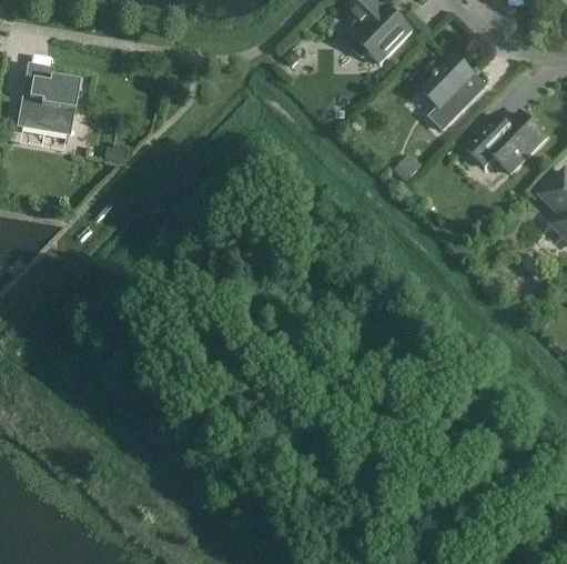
[(357,0),(355,2),(347,10),(357,20),(350,28),(356,34),(354,36),(356,38),(351,44),(363,56),(368,50),(381,61),(412,29),(386,3),(383,7),(378,1),(377,0),(357,0)]
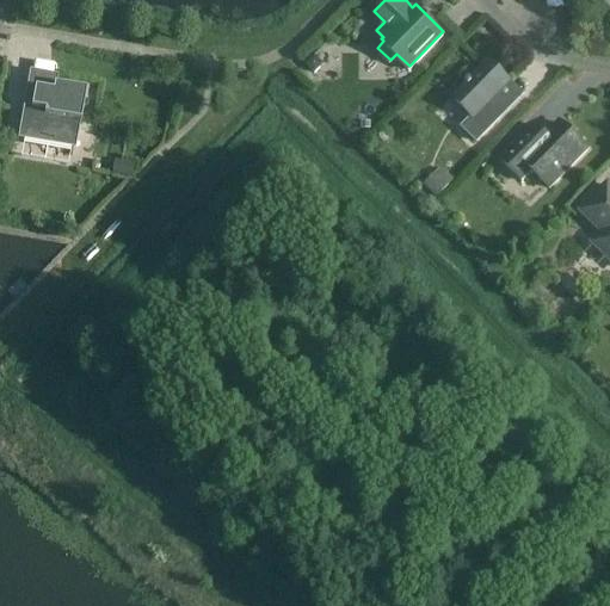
[(338,45),(321,45),(320,66),(338,67),(338,45)]
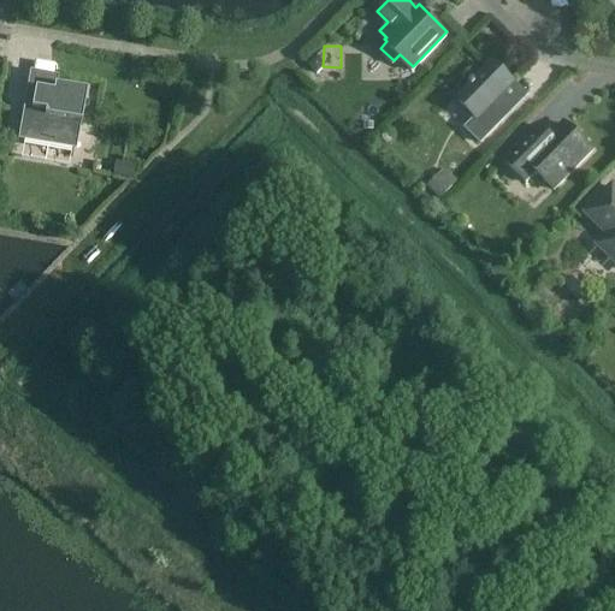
[(318,70),(321,66),(323,57),(318,52),(308,60),(318,70)]
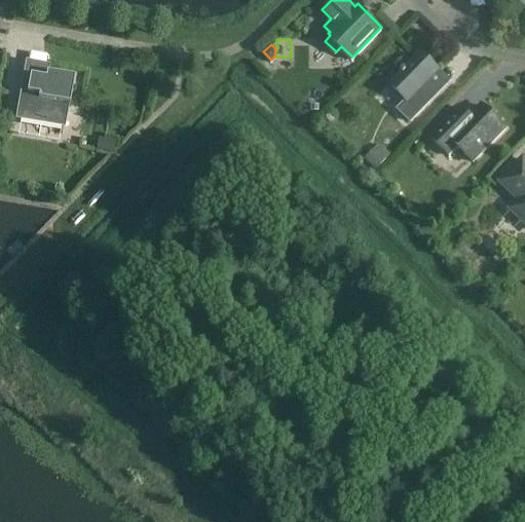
[(400,107),(411,118),(432,97),(421,86),(439,68),(421,50),(390,81),(408,98),(400,107)]
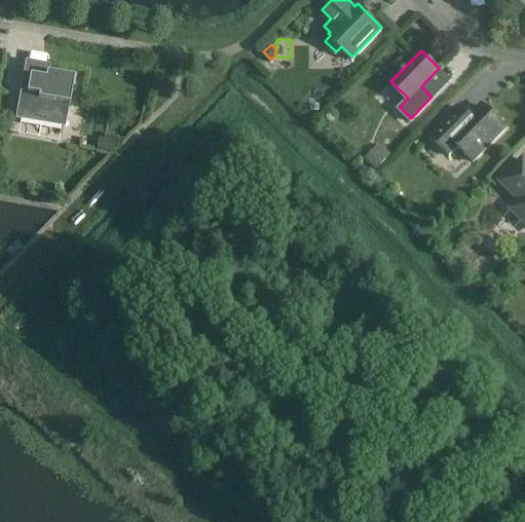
[(23,88),(17,115),(64,123),(68,102),(70,103),(74,75),(47,71),(46,76),(31,73),(28,89),(23,88)]
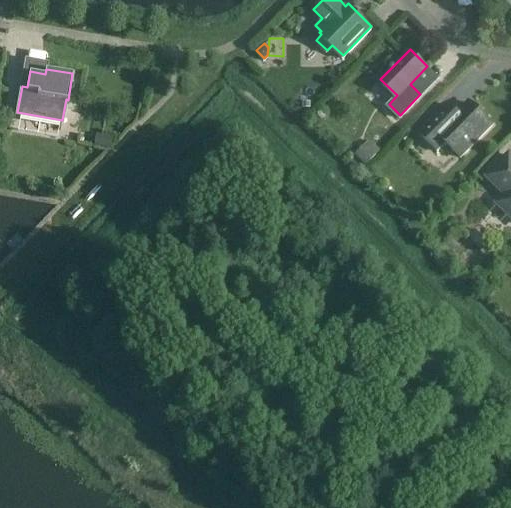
[(438,149),(447,140),(461,154),(493,122),(469,99),(458,111),(448,101),(420,130),(438,149)]
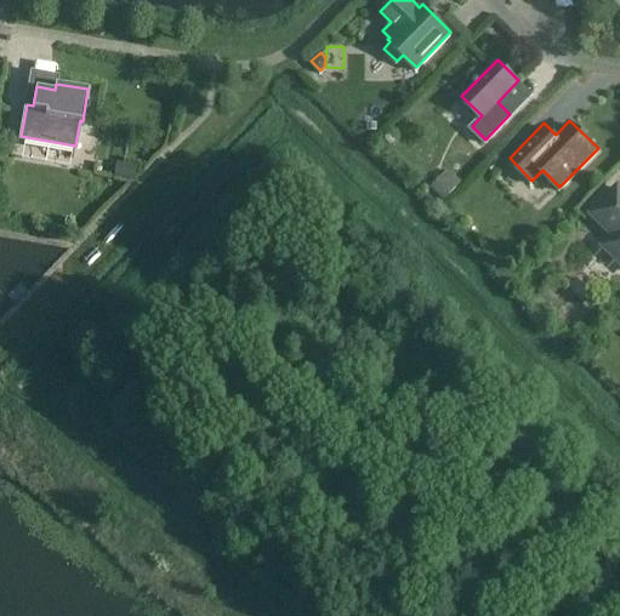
[(117,159),(114,174),(134,177),(136,163),(117,159)]
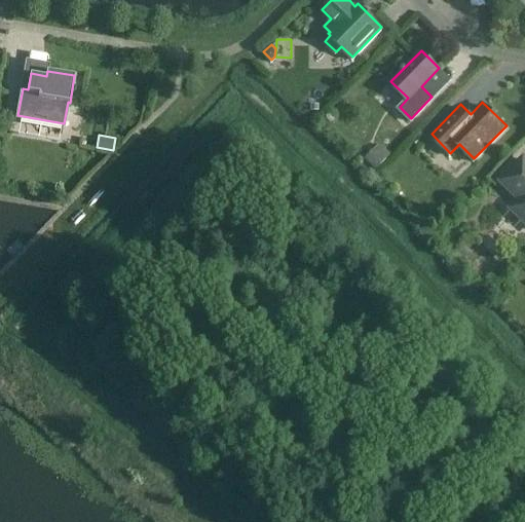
[(365,155),(376,166),(390,153),(379,141),(365,155)]
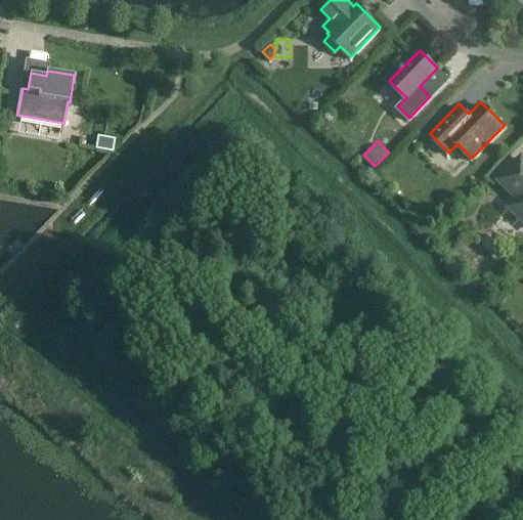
[(522,156),(500,178),(519,197),(514,203),(522,211),(522,156)]
